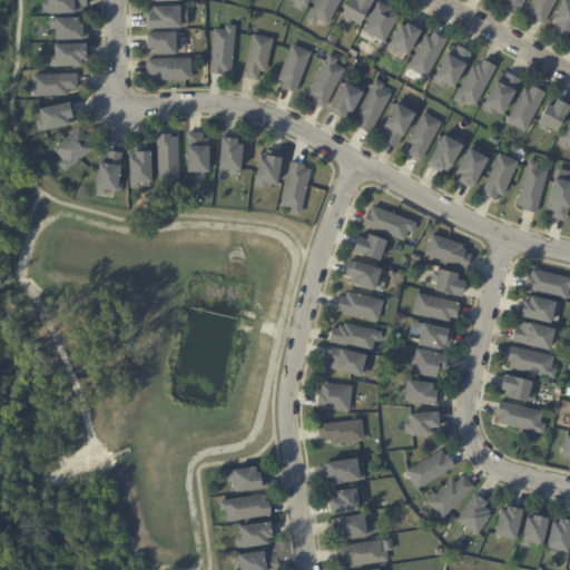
[(86,0),(86,9),(84,9),(84,15),(47,17),(47,15),(42,15),(42,5),(47,5),(47,0),(86,0)]
